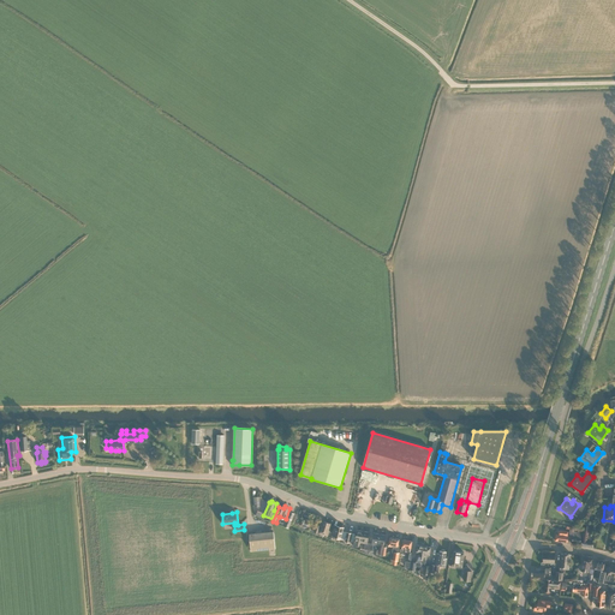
[(332,524),(324,521),(322,526),(317,525),(316,529),(312,527),(312,531),(315,532),(328,537),(330,531),(329,530),(332,524)]
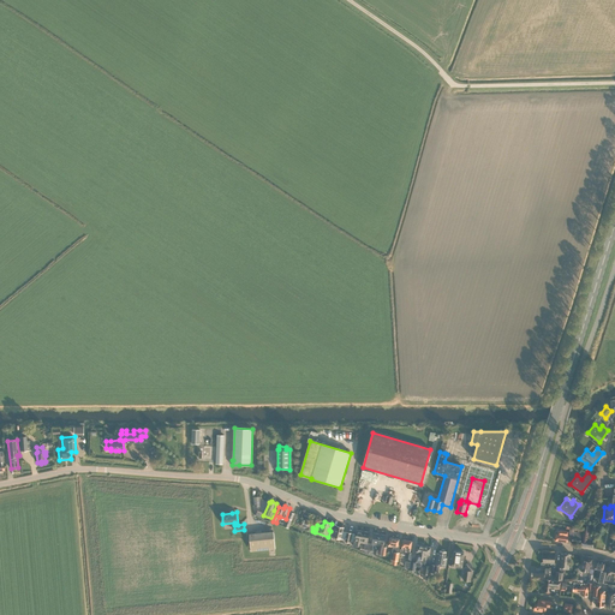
[(590,523),(584,521),(580,545),(592,547),(593,537),(589,536),(590,523)]
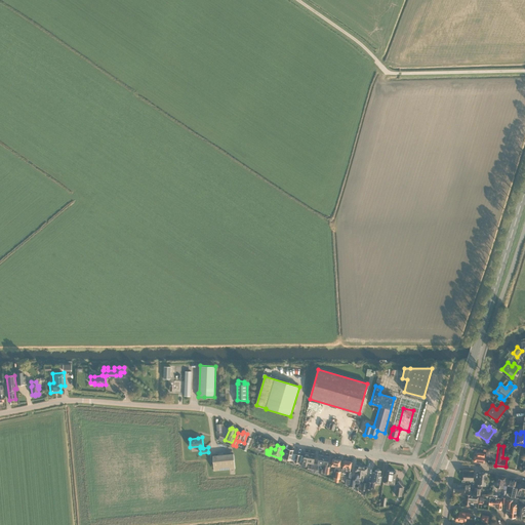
[(284,454),(283,458),(288,460),(288,459),(291,459),(294,460),(294,461),(299,462),(299,459),(300,454),(293,453),(294,450),(292,450),(288,449),(286,454),(284,454)]
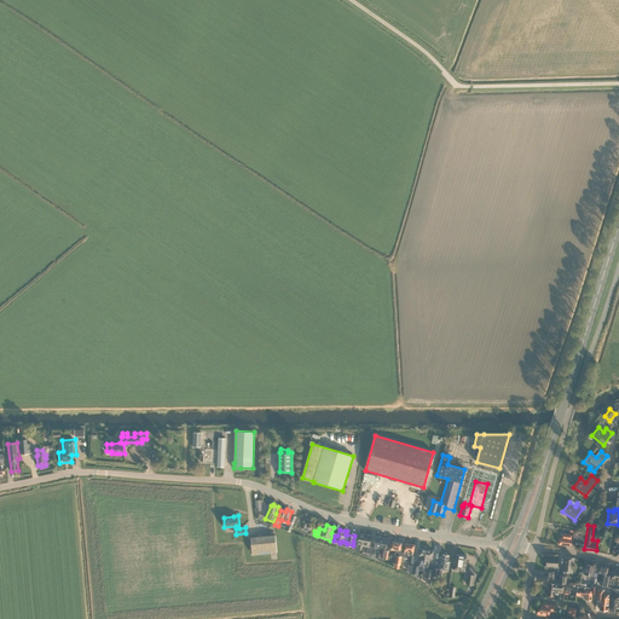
[(578,531),(574,531),(573,538),(577,539),(576,545),(584,547),(585,536),(577,534),(578,531)]
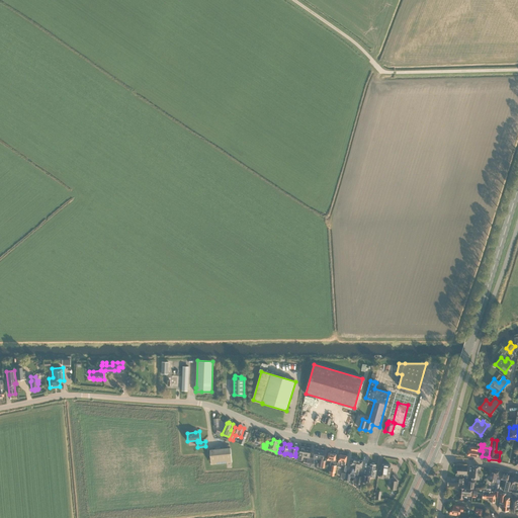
[(479,447),(470,446),(470,450),(468,449),(467,455),(478,456),(479,447)]
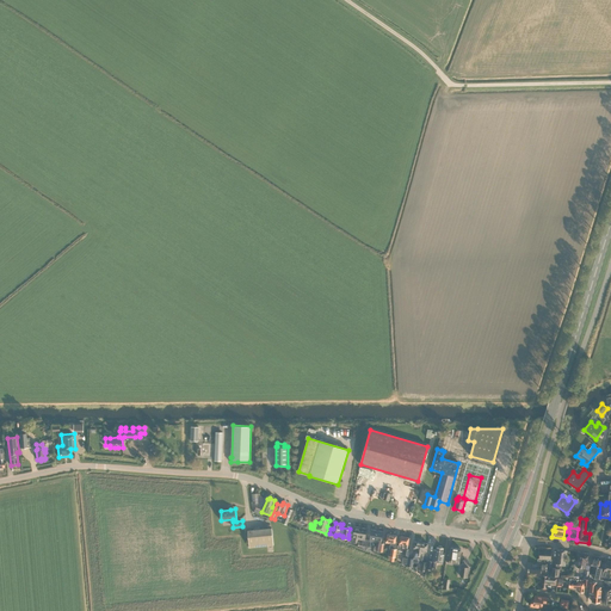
[(273,545),(272,528),(248,530),(250,548),(273,545)]
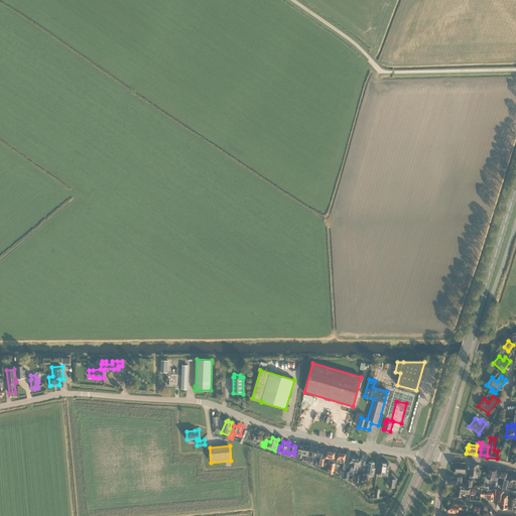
[(302,456),(303,456),(305,445),(300,445),(298,455),(296,455),(296,458),(301,459),(302,456)]
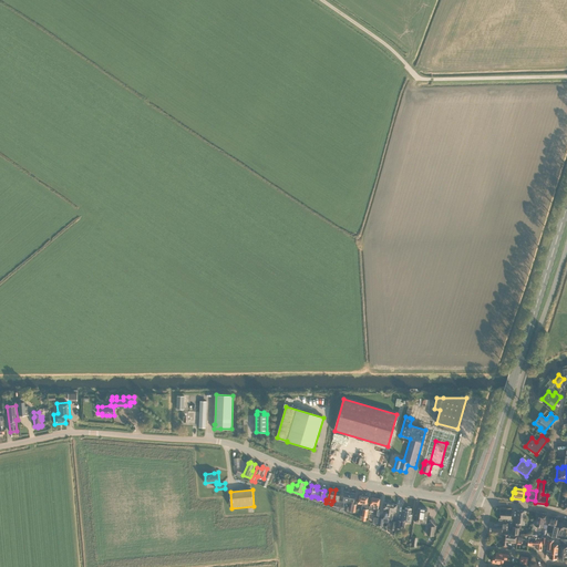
[(344,503),(349,503),(350,493),(346,492),(343,502),(341,501),(340,507),(344,507),(344,503)]
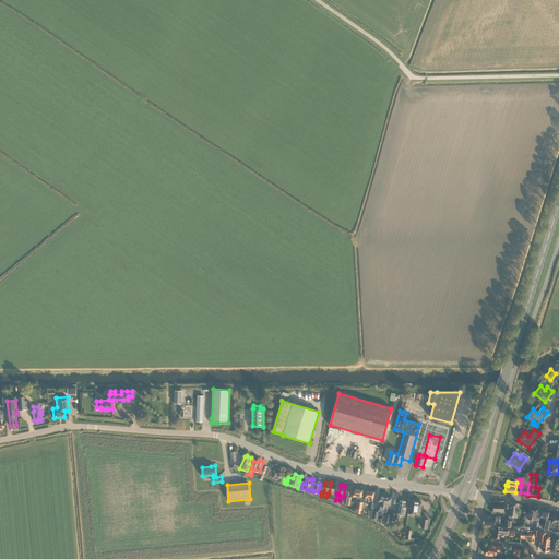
[(363,490),(354,489),(353,497),(357,497),(357,501),(358,501),(357,509),(361,509),(363,502),(361,502),(364,495),(363,495),(363,490)]
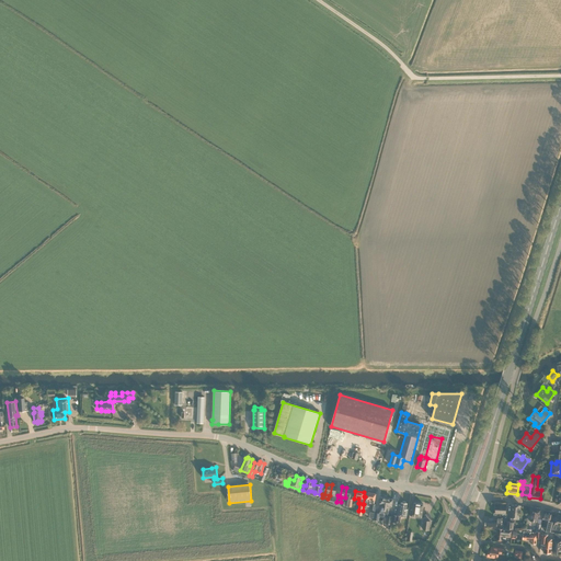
[(376,493),(368,492),(367,501),(365,501),(365,505),(369,506),(370,502),(375,502),(376,493)]
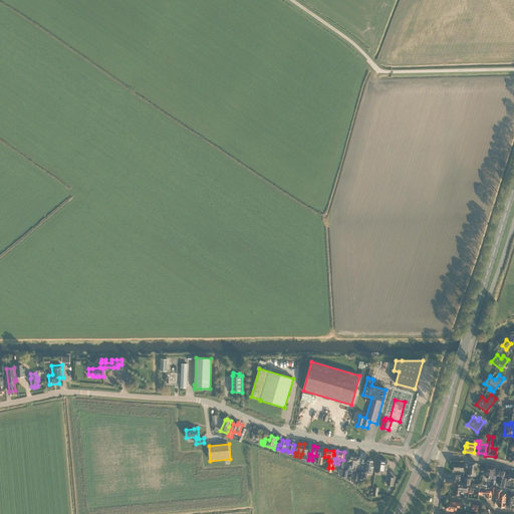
[(352,470),(352,472),(351,473),(354,473),(353,479),(358,480),(360,470),(356,470),(357,464),(359,464),(360,457),(354,457),(352,470)]
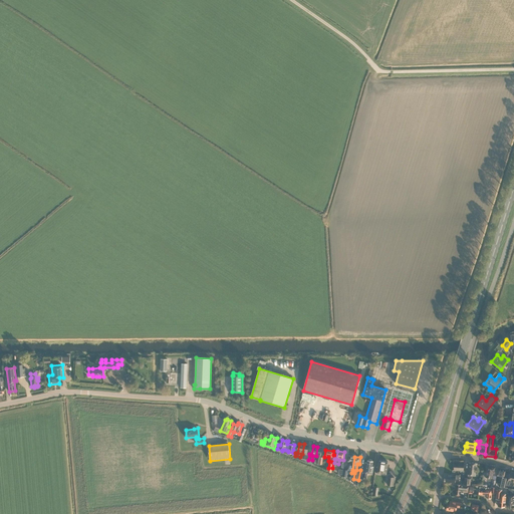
[(370,459),(369,459),(368,460),(367,460),(367,462),(364,462),(363,472),(360,471),(359,478),(363,479),(363,477),(366,477),(367,473),(372,473),(373,467),(371,466),(372,461),(370,459)]
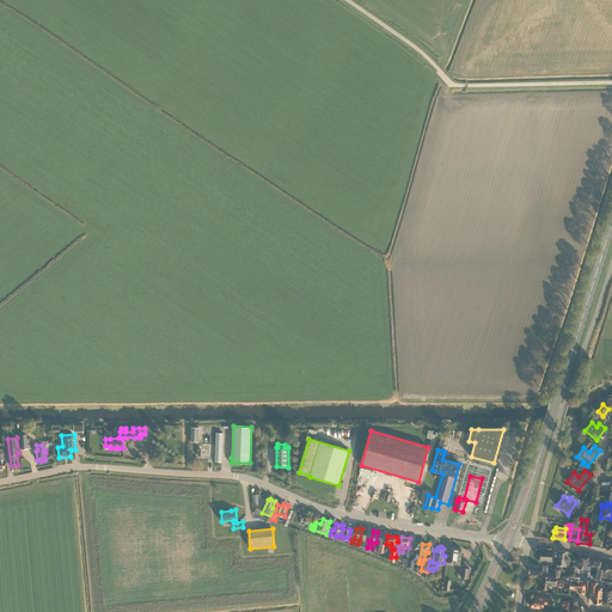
[(463,550),(451,549),(451,555),(448,555),(447,563),(460,564),(463,550)]
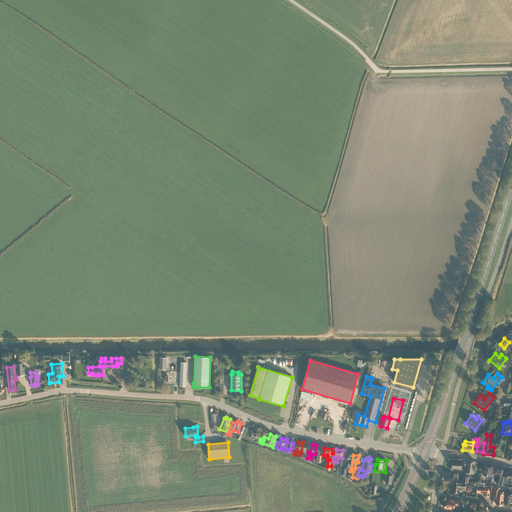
[(475,461),(467,460),(466,472),(466,476),(462,475),(462,482),(468,483),(469,477),(470,477),(470,473),(474,473),(475,461)]
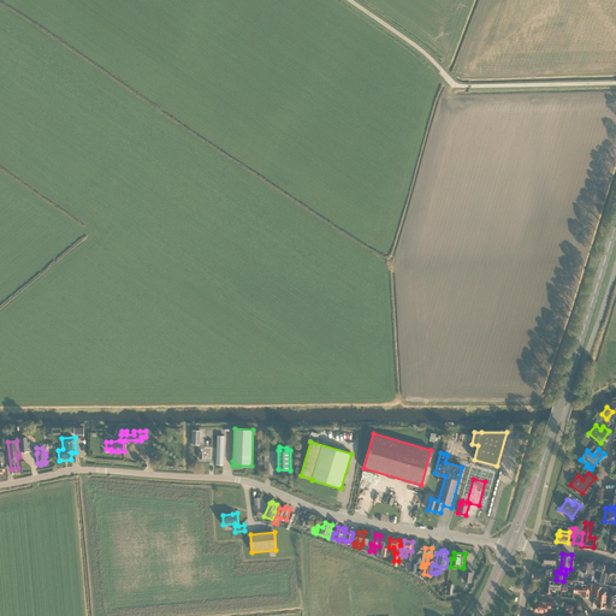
[(593,558),(584,556),(582,564),(582,572),(590,573),(591,567),(592,567),(593,558)]
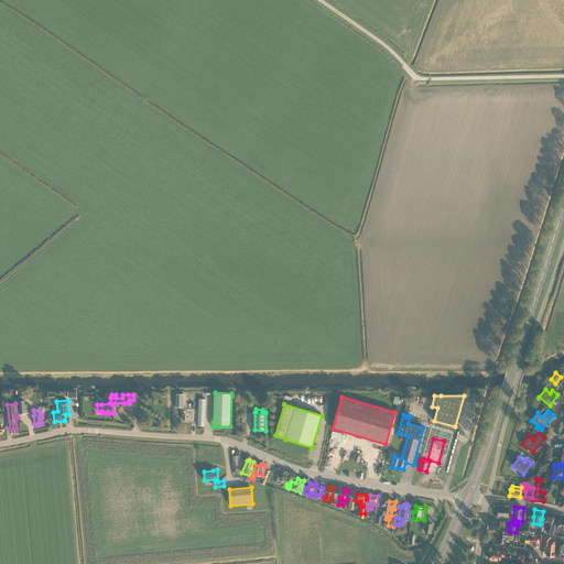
[(553,523),(555,514),(548,512),(546,518),(545,522),(551,523),(548,533),(553,534),(556,524),(555,524),(553,523)]
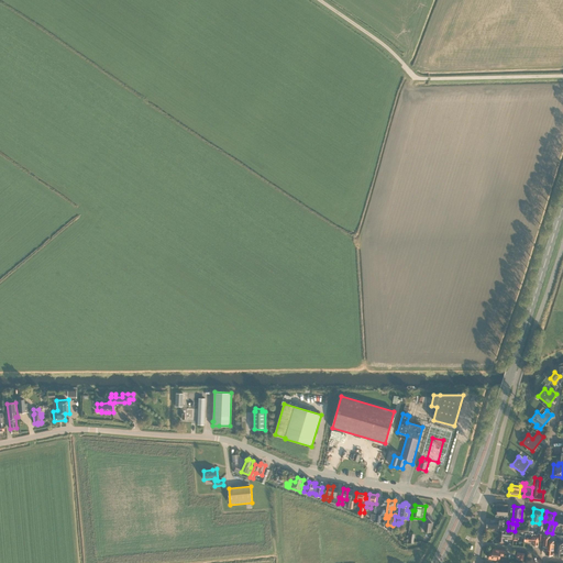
[(514,532),(499,530),(498,541),(504,542),(508,542),(508,539),(512,539),(514,532)]
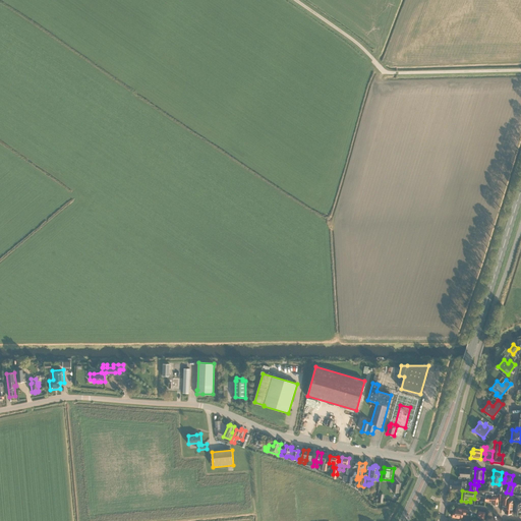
[(499,495),(486,494),(485,501),(494,502),(493,505),(498,505),(499,500),(502,500),(503,494),(499,494),(499,495)]
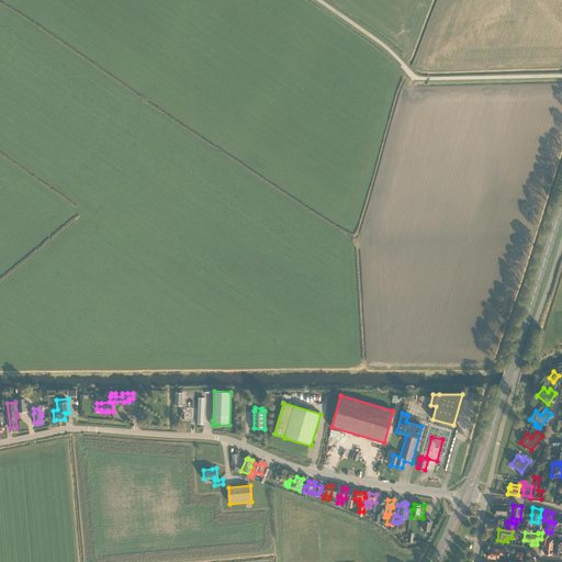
[(544,532),(542,532),(542,535),(542,544),(546,544),(544,553),(552,553),(553,539),(548,539),(549,536),(544,536),(544,532)]
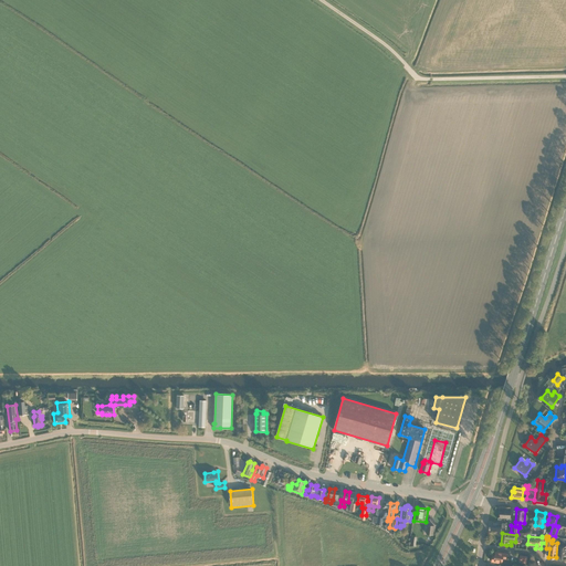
[(506,553),(495,551),(494,555),(493,554),(491,562),(502,563),(503,558),(505,559),(506,553)]
